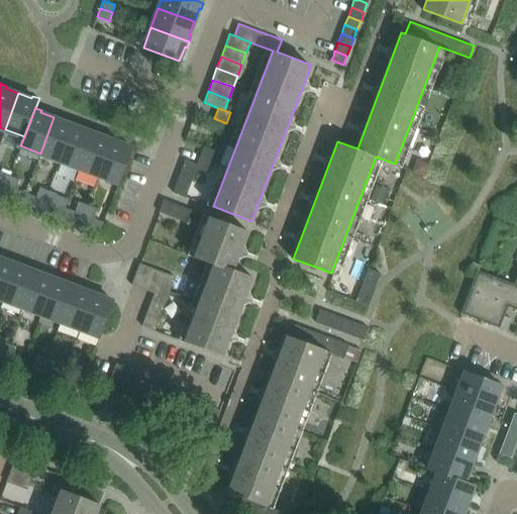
[(60,161),(74,122),(68,120),(67,122),(54,117),(40,153),(60,161)]
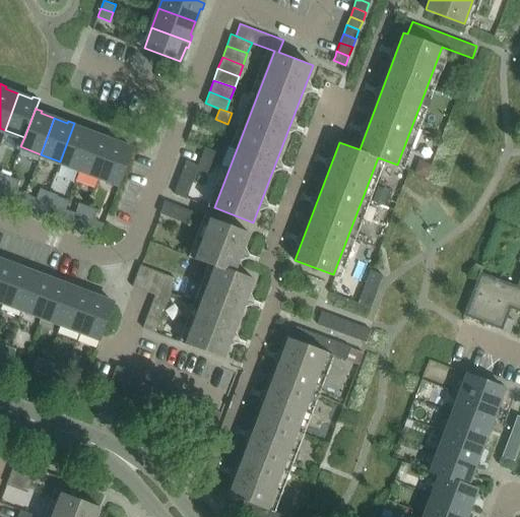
[(79,169),(93,132),(80,127),(80,125),(74,123),(60,162),(79,169)]
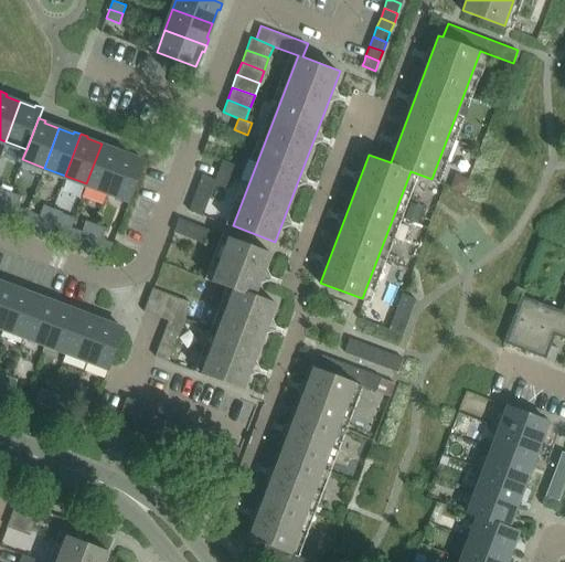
[(107,191),(123,149),(116,147),(115,149),(102,144),(86,183),(107,191)]
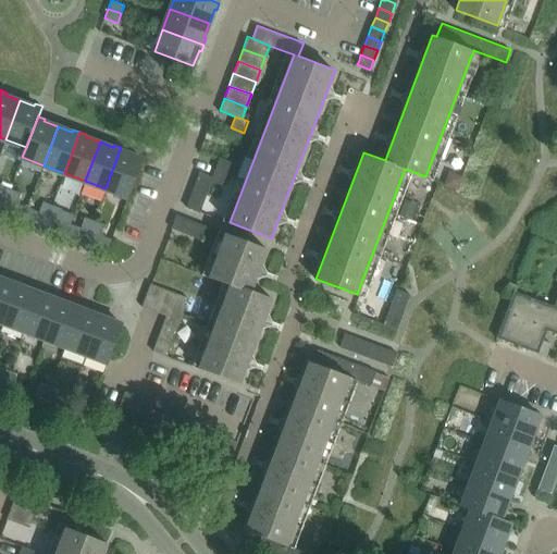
[(127,197),(143,158),(127,152),(128,150),(121,147),(106,188),(127,197)]
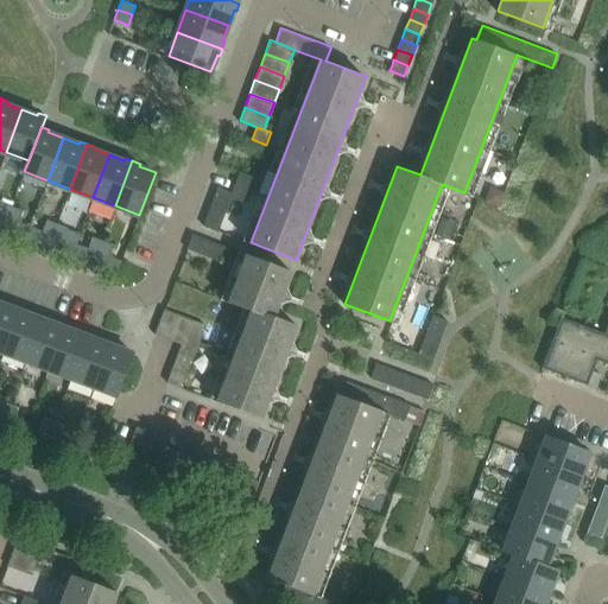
[(246,197),(254,176),(240,171),(232,192),(246,197)]
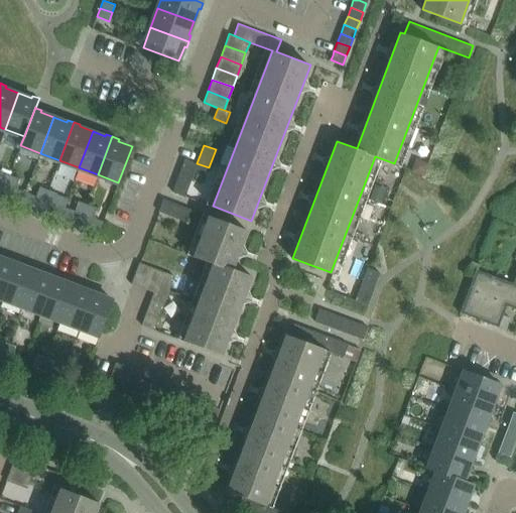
[(185,196),(197,163),(185,158),(173,190),(185,196)]
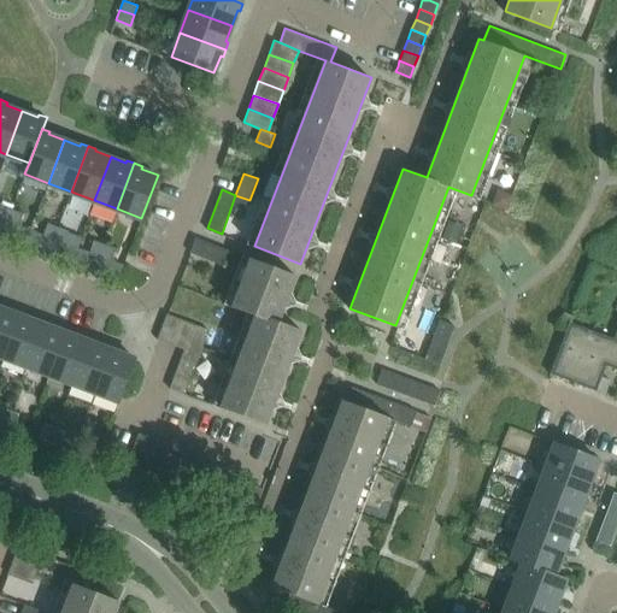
[(27,240),(30,229),(18,224),(15,235),(27,240)]
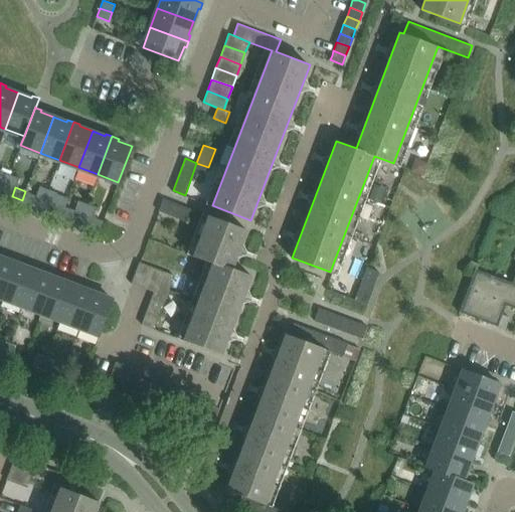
[(33,204),(36,195),(25,191),(22,200),(33,204)]
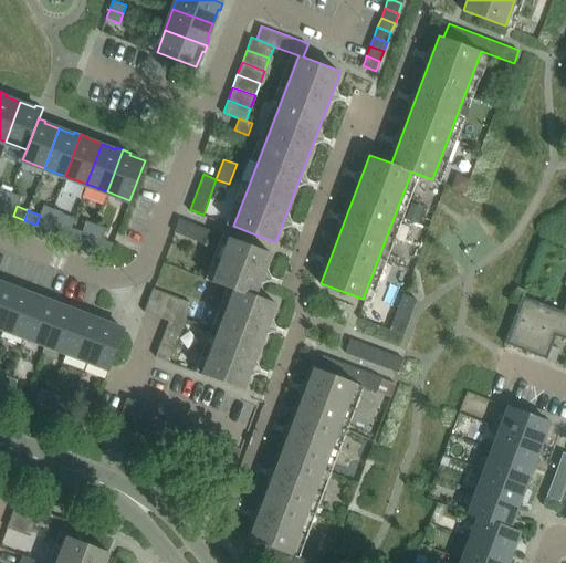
[(209,229),(179,218),(175,231),(203,242),(209,229)]
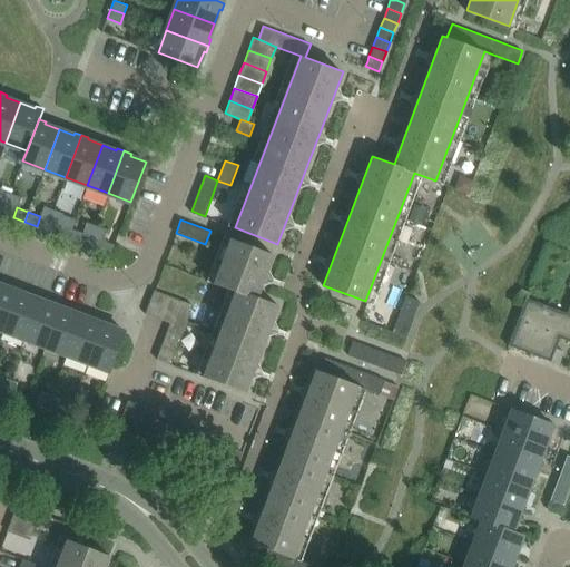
[(67,237),(70,228),(59,224),(56,233),(67,237)]
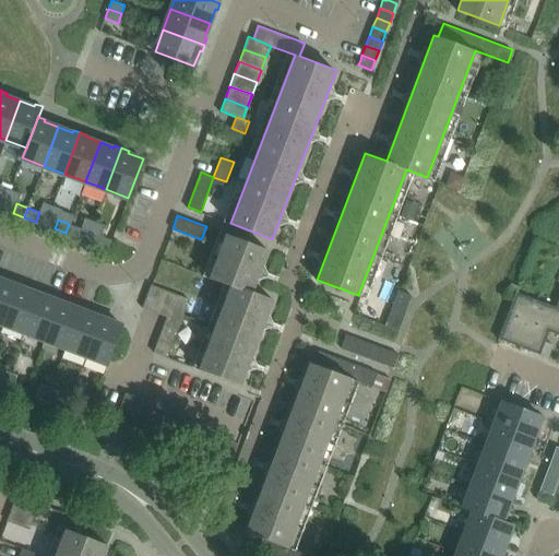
[(78,237),(81,228),(69,224),(66,233),(78,237)]
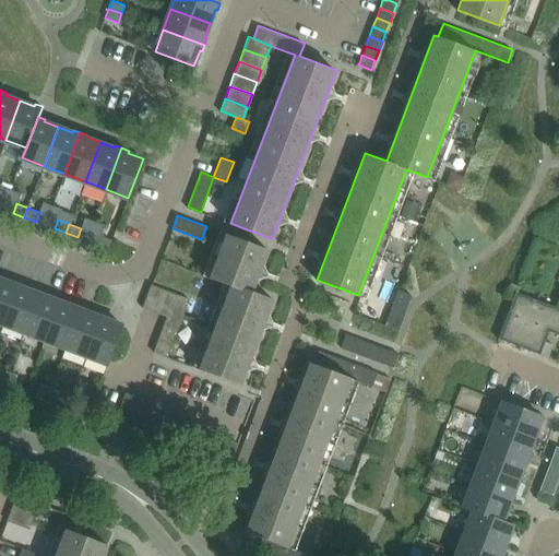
[(273,299),(252,291),(269,249),(226,234),(210,278),(232,285),(200,368),(241,385),(273,299)]
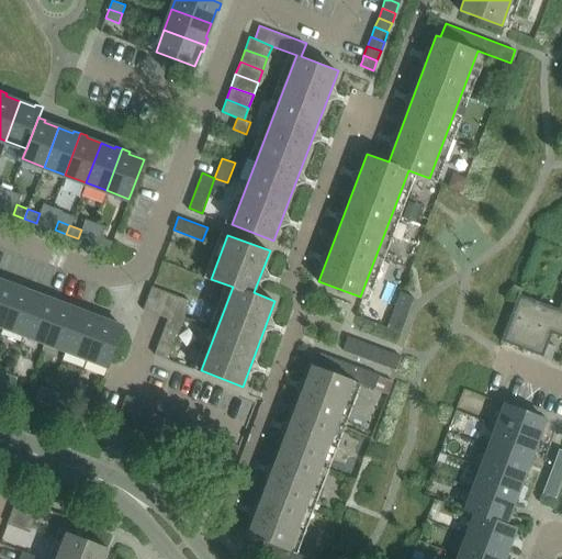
[(109,250),(112,241),(100,236),(97,245),(109,250)]
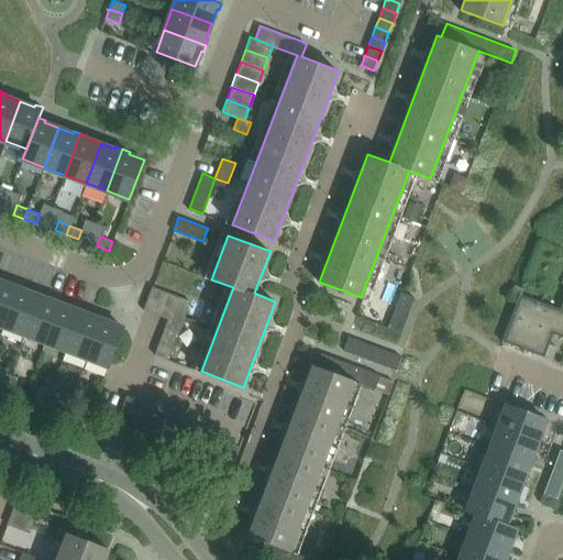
[(562,336),(562,277),(562,283),(562,299),(560,308),(551,332),(552,332),(562,336)]
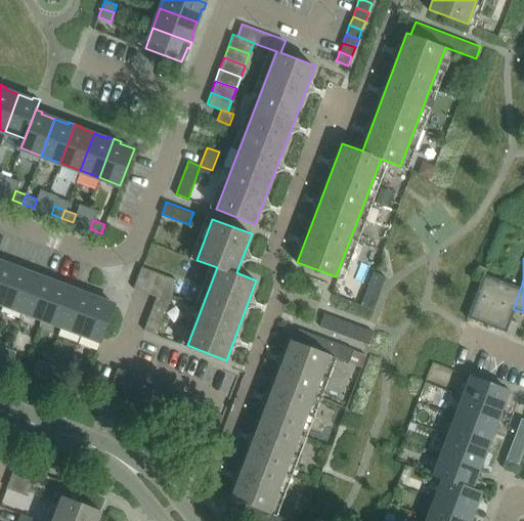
[(0,302),(2,303),(16,264),(10,262),(10,264),(0,260),(0,302)]
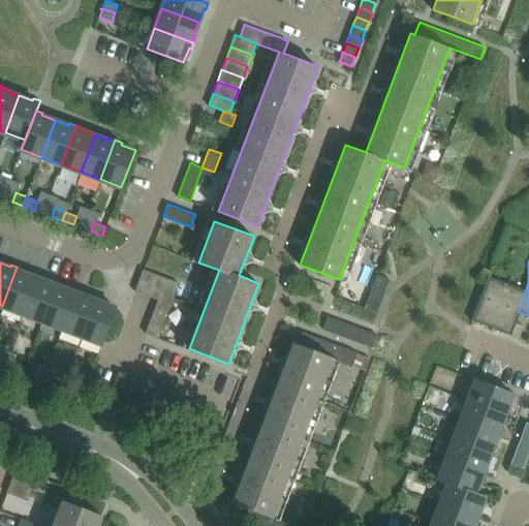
[(22,313),(36,277),(23,272),(24,270),(17,267),(2,306),(22,313)]
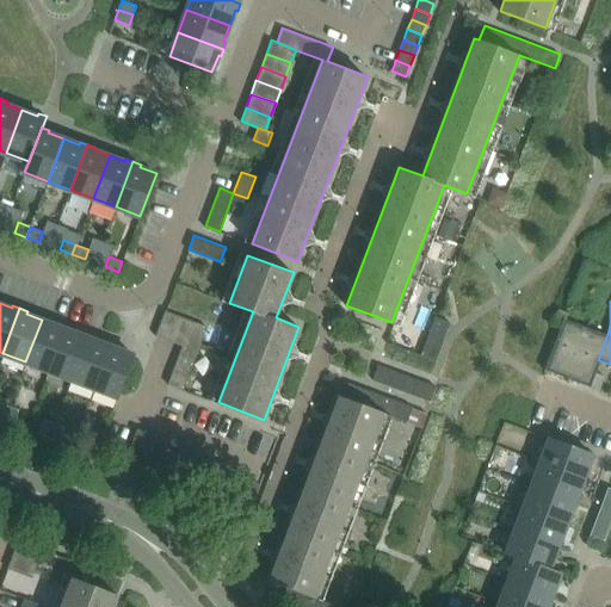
[(567,377),(586,327),(566,319),(568,311),(559,308),(553,322),(561,326),(544,369),(567,377)]
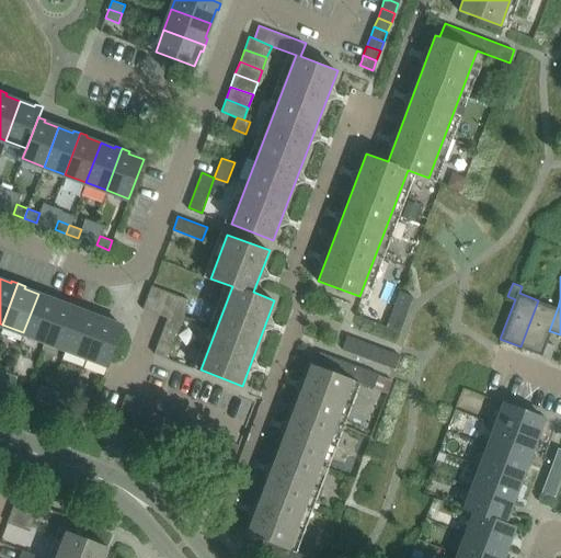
[(156,312),(164,289),(151,285),(144,307),(156,312)]
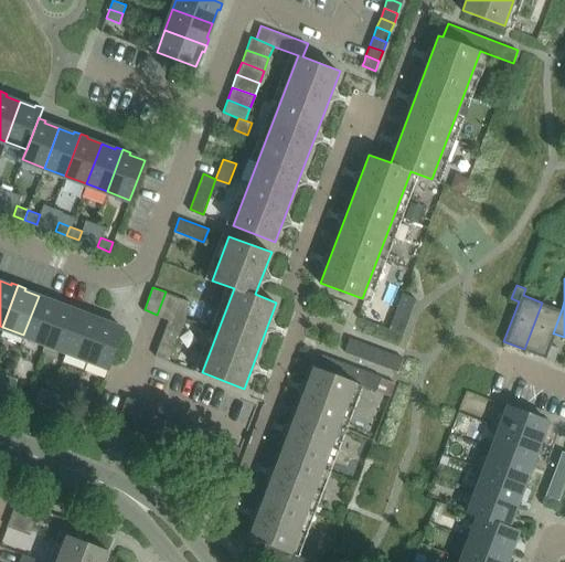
[(169,319),(178,296),(166,292),(157,315),(169,319)]
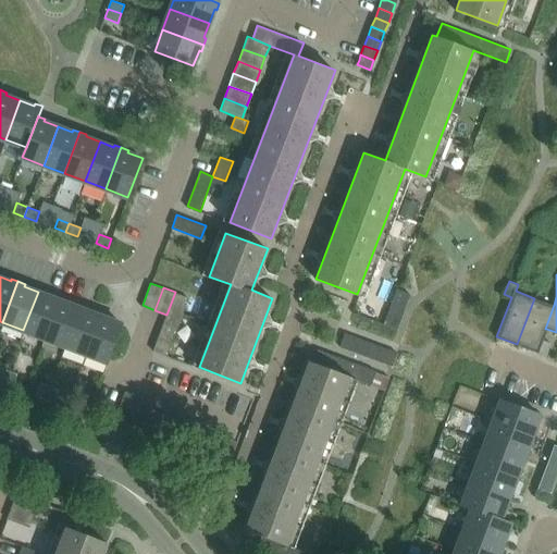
[(397,328),(408,298),(410,293),(397,288),(384,323),(397,328)]
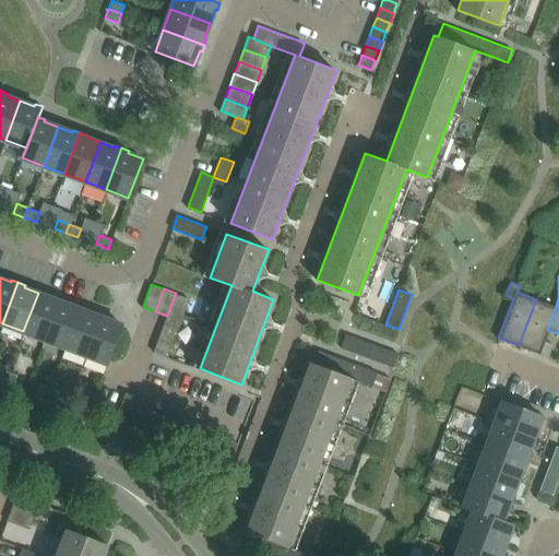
[(44,340),(60,298),(54,296),(52,298),(38,293),(23,331),(44,340)]
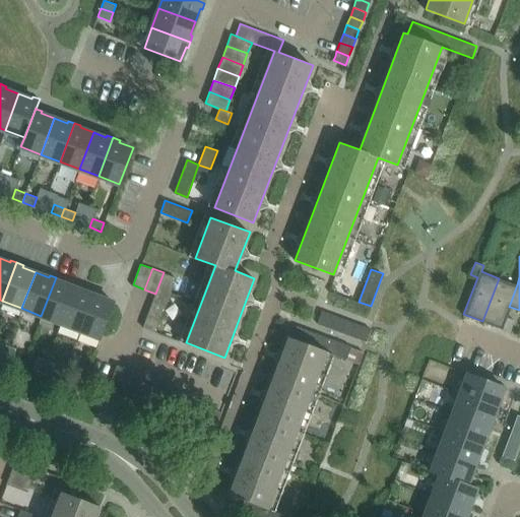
[(155,331),(176,277),(164,272),(155,294),(143,326),(155,331)]
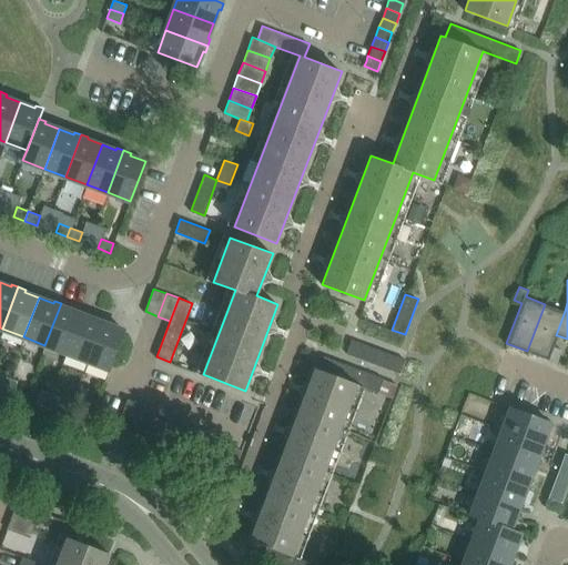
[(67,353),(81,313),(67,308),(68,305),(61,303),(44,345),(67,353)]
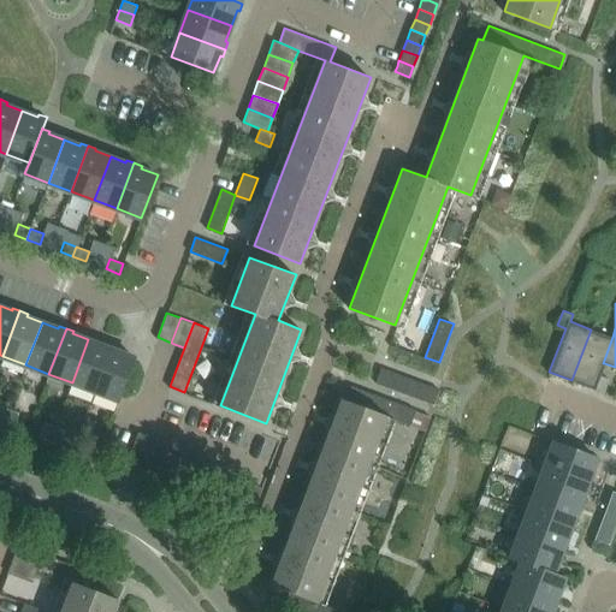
[(603,363),(612,337),(591,330),(572,380),(603,392),(608,378),(600,374),(604,363),(603,363)]
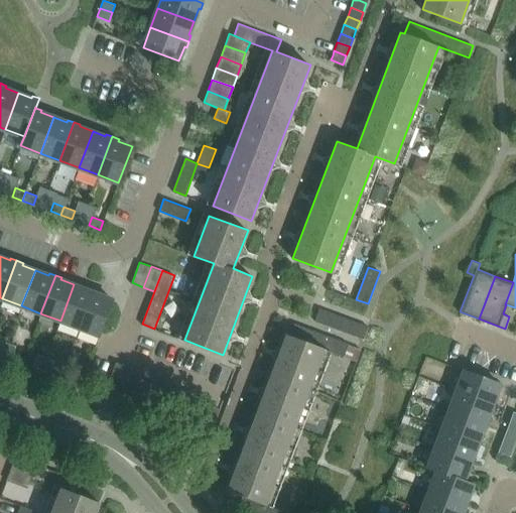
[(80,328),(94,289),(88,287),(87,289),(74,284),(60,321),(80,328)]
